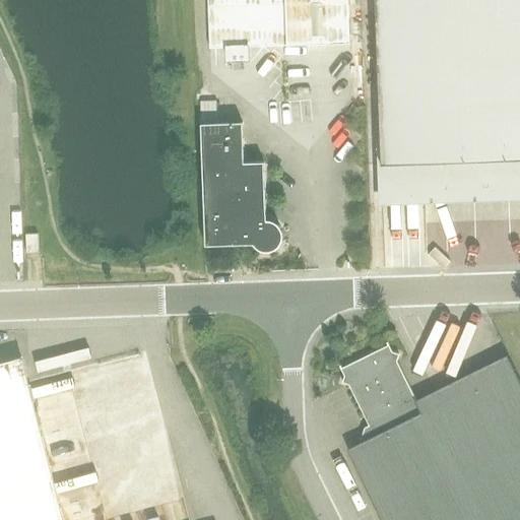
[(207,0),(209,48),(229,48),(229,57),(246,56),(246,47),(273,46),(350,44),(348,0),(207,0)]
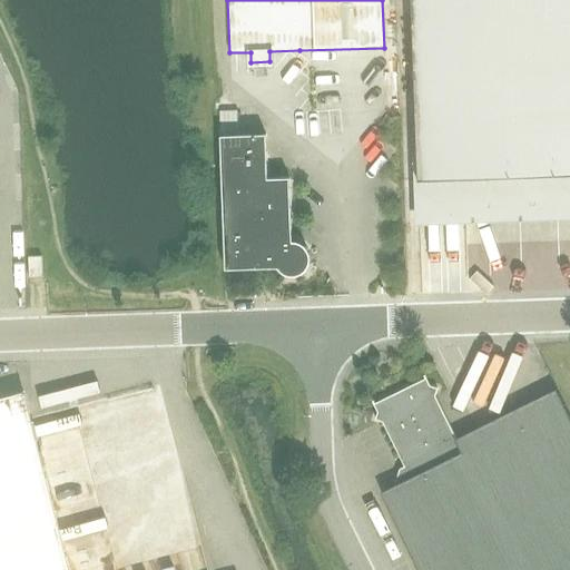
[(569,0),(411,0),(419,180),(569,174),(569,0)]
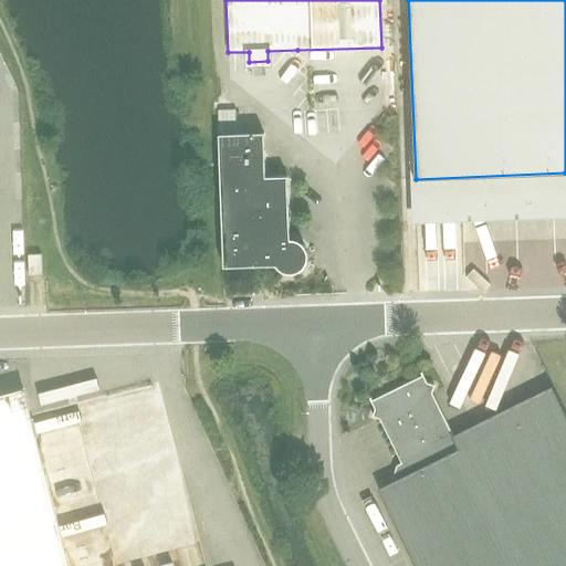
[(290,239),(287,176),(265,177),(264,133),(219,134),(223,266),(275,265),(282,272),(291,273),(300,271),(306,264),(307,255),(305,247),(299,241),(290,239)]
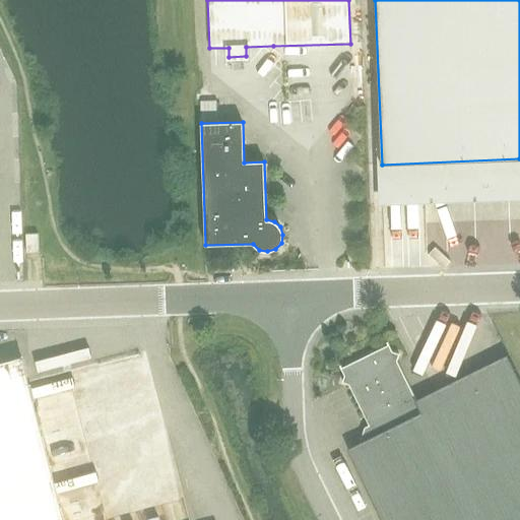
[(26,253),(39,252),(38,233),(25,234),(26,253)]
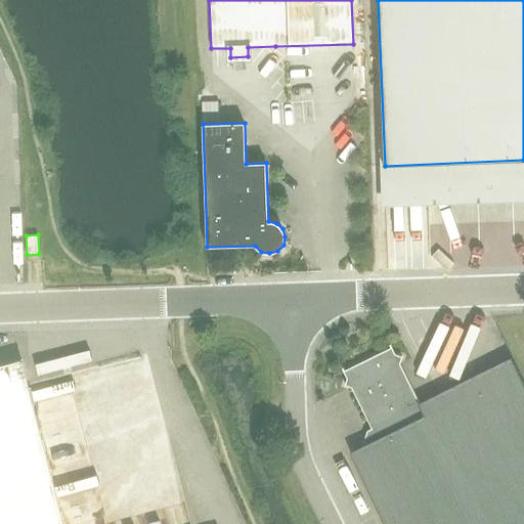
[(385,523),(523,523),(523,384),(517,369),(426,415),(400,363),(402,357),(384,351),(351,367),(345,385),(351,387),(377,439),(350,452),(385,523)]
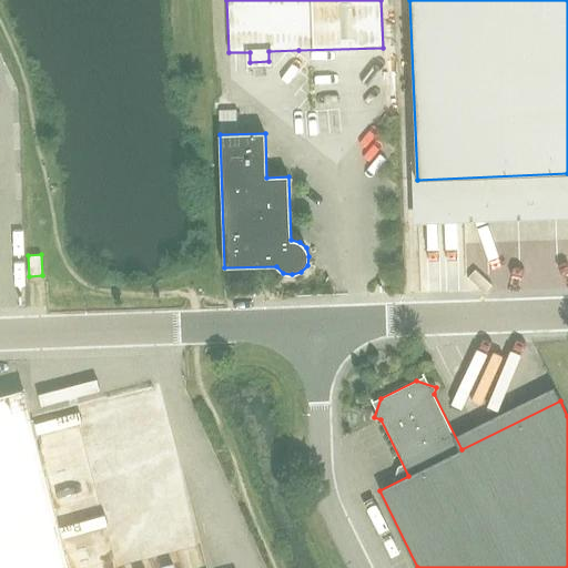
[(0,567),(69,567),(23,391),(0,396),(0,567)]
